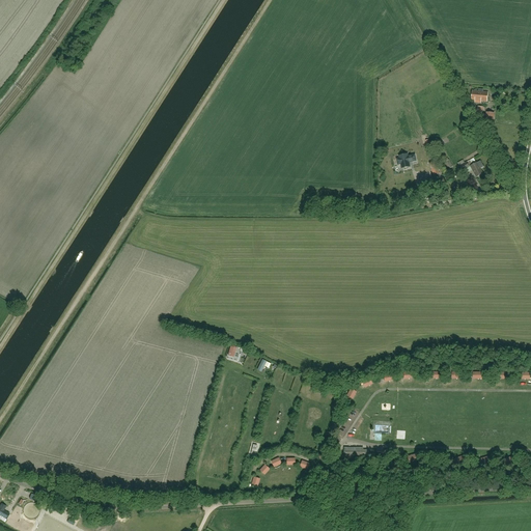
[(486,102),(487,92),(483,91),(483,90),(479,89),(479,91),(472,90),(471,100),(475,101),(475,103),(481,103),(481,101),(486,102)]
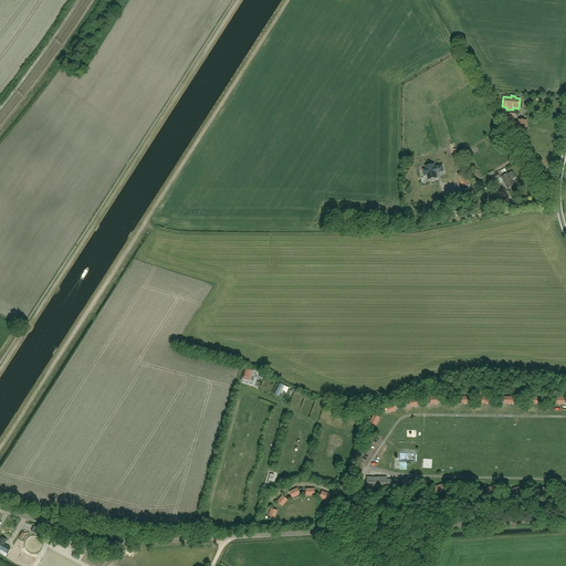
[(443,171),(442,165),(435,167),(435,165),(426,166),(426,168),(423,169),(423,170),(425,175),(425,176),(427,175),(428,179),(431,179),(431,180),(432,180),(435,180),(435,179),(435,178),(437,177),(437,174),(443,171)]
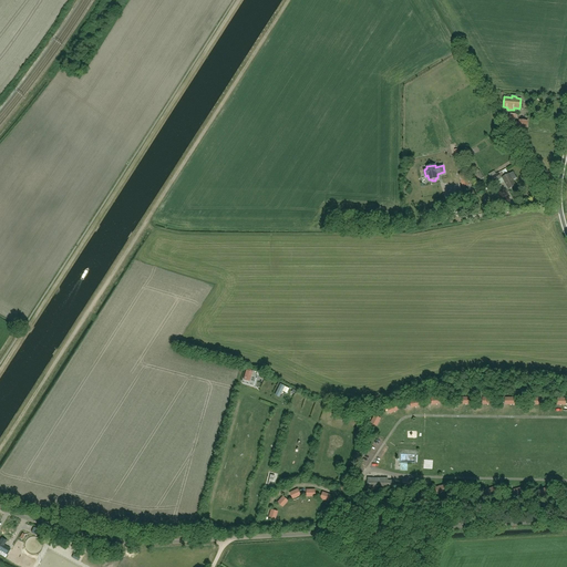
[(504,176),(502,171),(498,173),(496,174),(494,171),(488,174),(494,183),(501,178),(501,177),(504,176)]
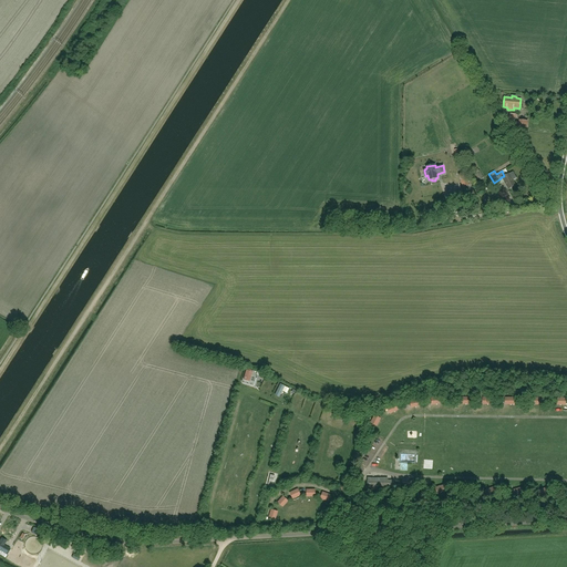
[(508,188),(515,185),(513,181),(517,177),(513,172),(509,174),(503,177),(508,188)]
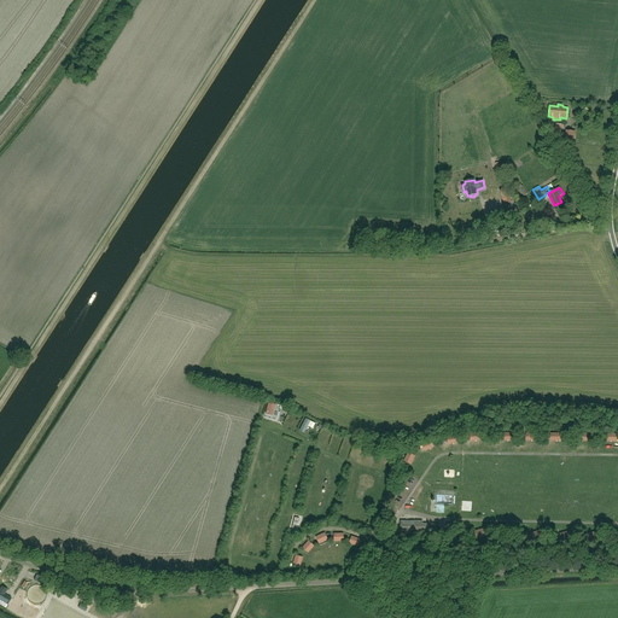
[(500,191),(505,204),(512,202),(507,188),(500,191)]
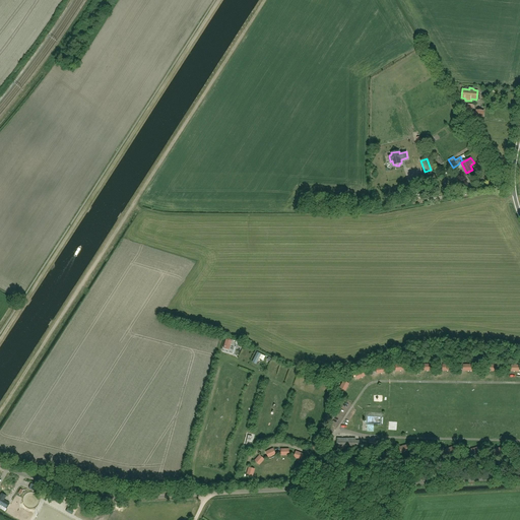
[(257,365),(260,359),(264,361),(267,356),(258,352),(253,363),(257,365)]
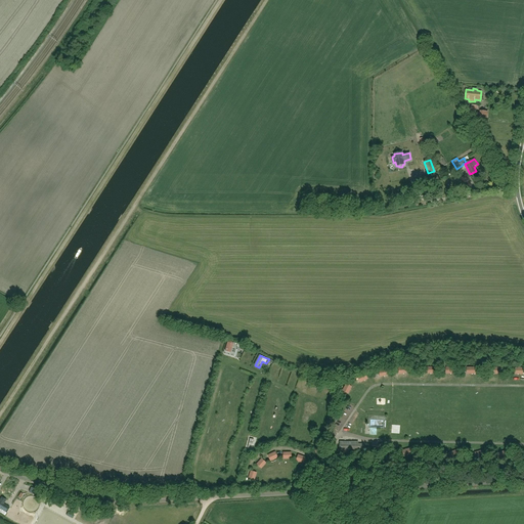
[(358,377),(361,382),(367,379),(364,374),(358,377)]
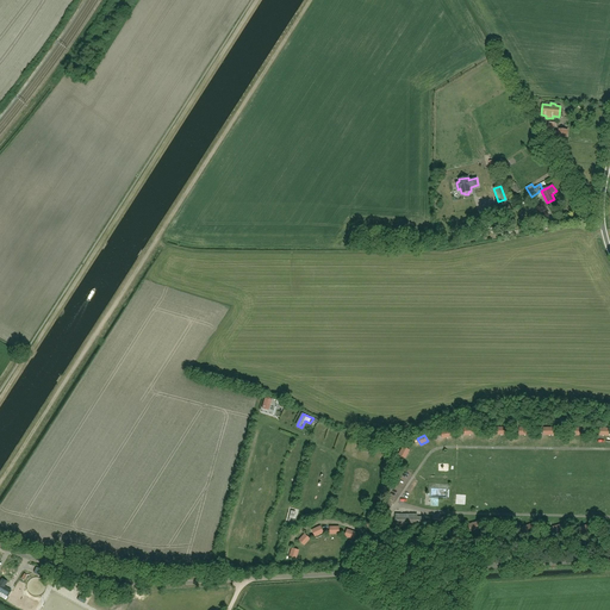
[(409,450),(408,449),(403,447),(399,454),(405,458),(409,450)]
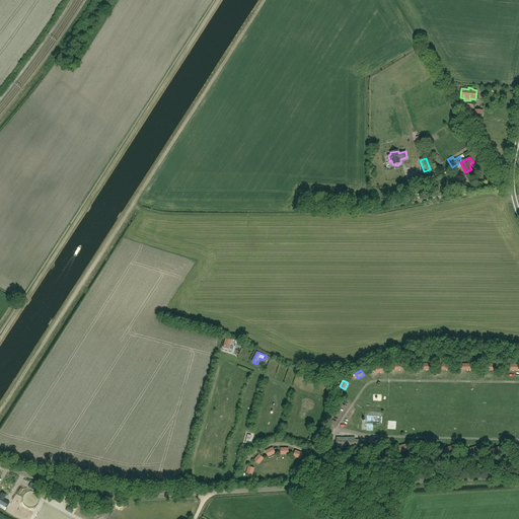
[(349,445),(355,445),(355,438),(336,437),(336,445),(332,445),(332,449),(332,451),(342,451),(342,449),(348,449),(349,445)]
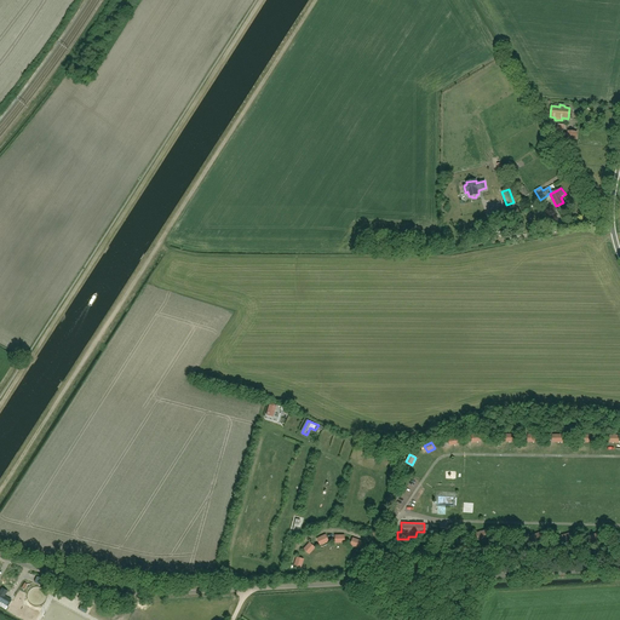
[(328,541),(326,535),(317,539),(321,545),(328,541)]
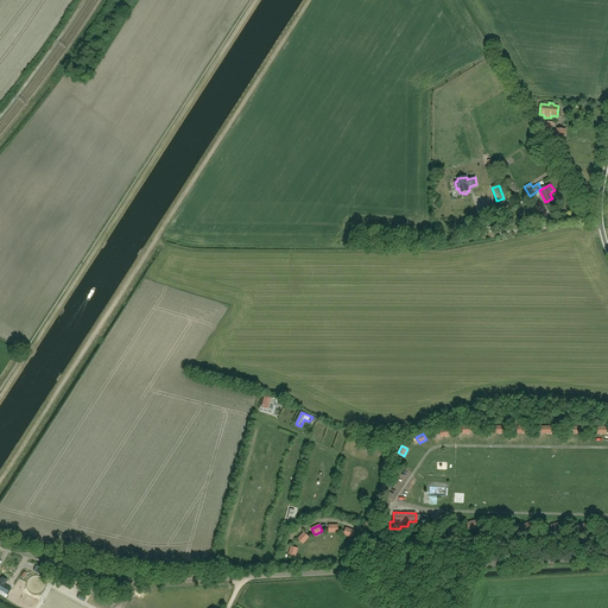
[(352,538),(355,531),(347,529),(344,534),(352,538)]
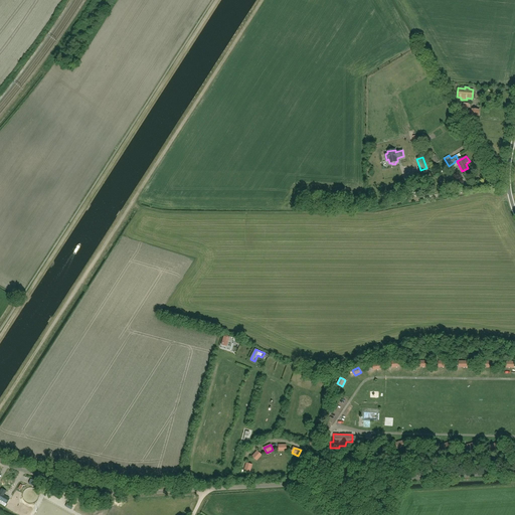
[(261,455),(258,452),(252,457),(256,460),(261,455)]
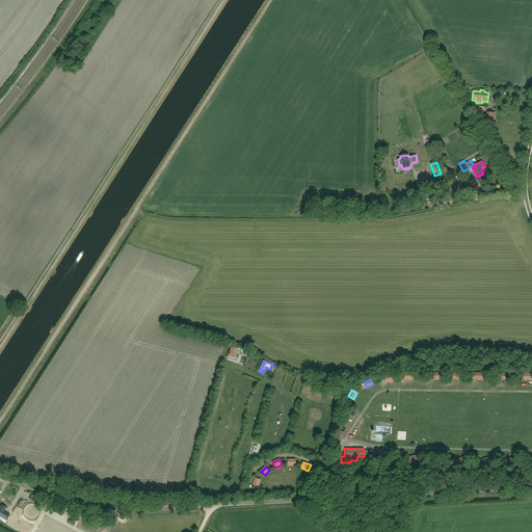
[(21,503),(11,497),(5,507),(15,513),(21,503)]
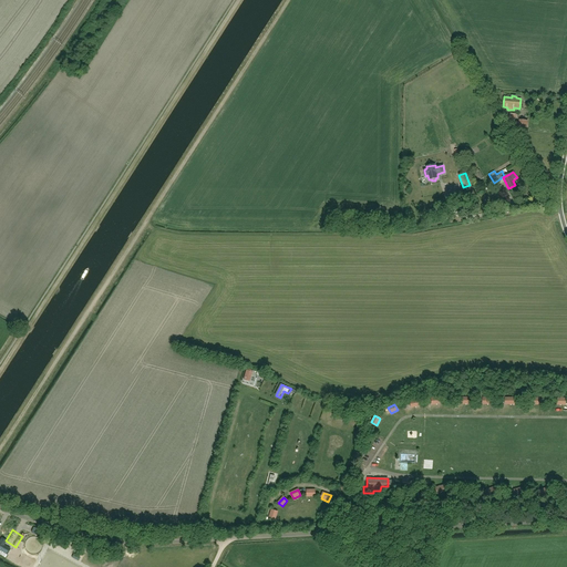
[(13,550),(3,545),(0,549),(7,553),(11,556),(13,550)]
